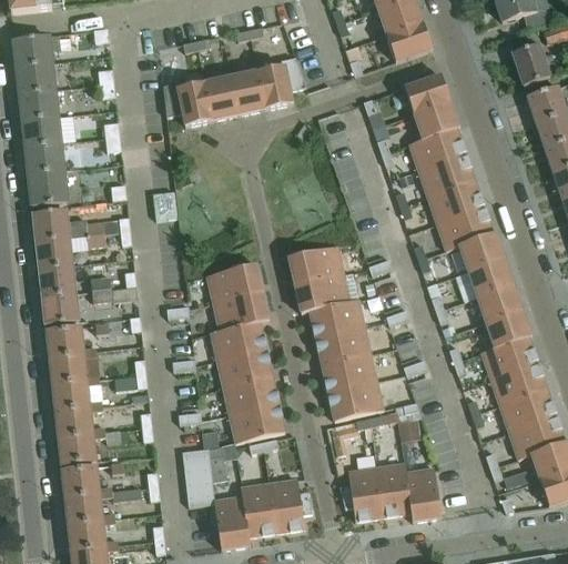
[(9,0),(10,12),(63,7),(62,0),(9,0)]
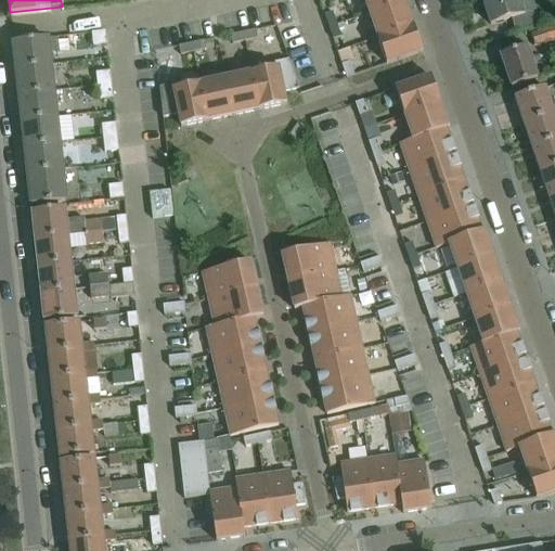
[(365,0),(369,10),(398,0),(365,0)]
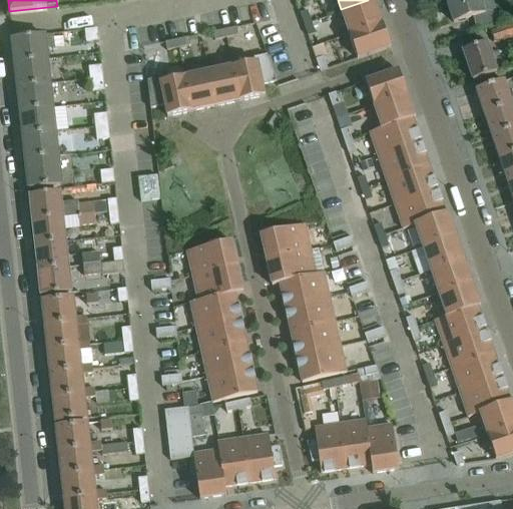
[(349,32),(382,21),(375,0),(368,0),(341,9),(349,32)]
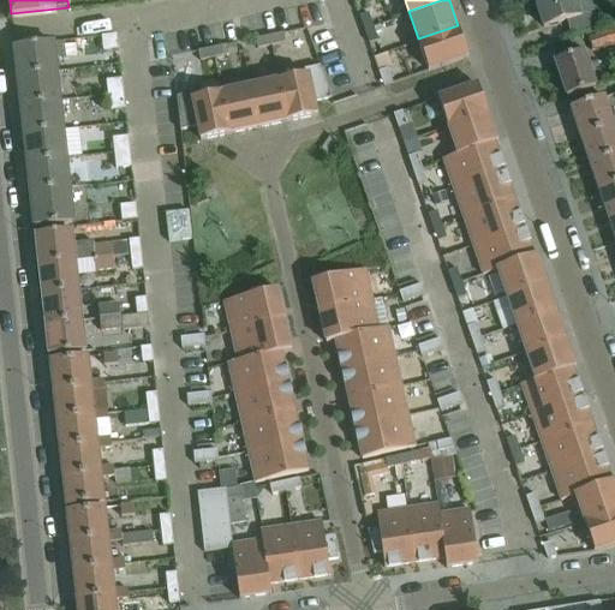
[(536,0),(543,24),(566,17),(571,33),(598,24),(591,0),(536,0)]
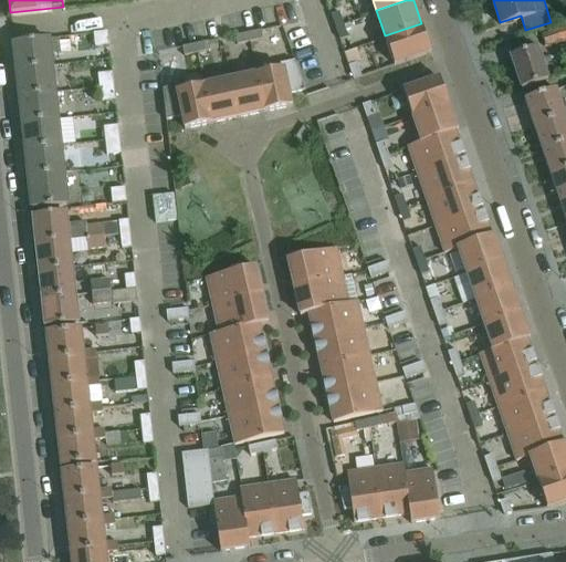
[(335,24),(344,21),(339,9),(331,12),(335,24)]
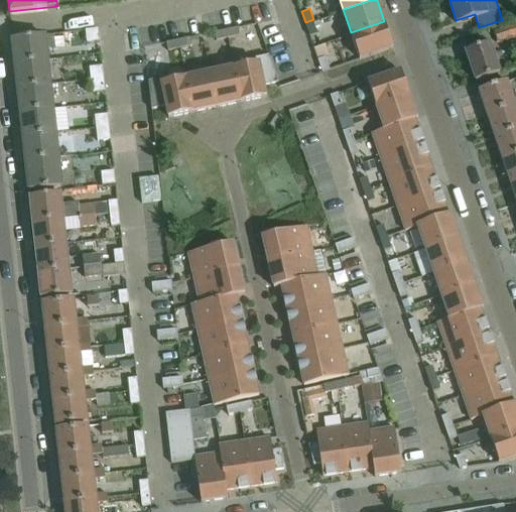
[(313,19),(305,22),(309,33),(316,31),(313,19)]
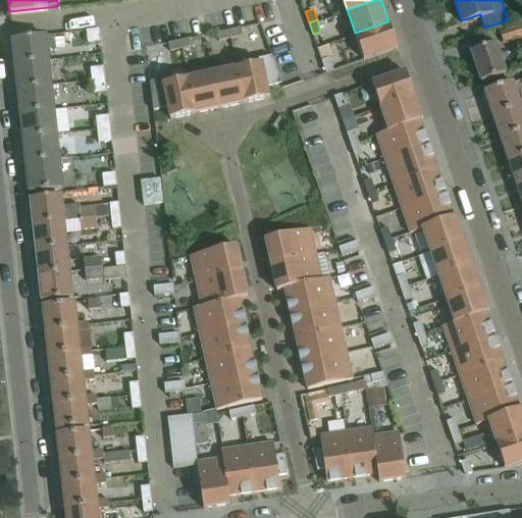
[(388,21),(355,33),(363,57),(397,46),(388,21)]
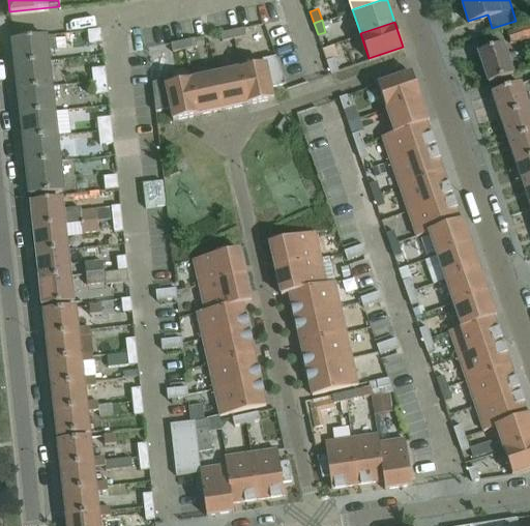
[(512,41),(529,35),(529,24),(509,31),(512,41)]
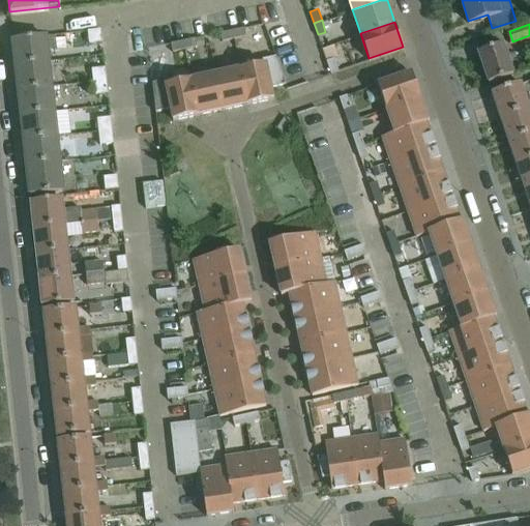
[(232,28),(234,36),(245,33),(244,25),(232,28)]
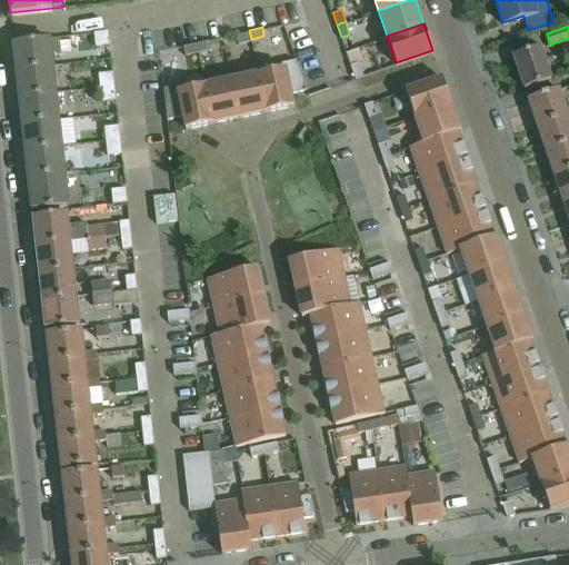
[(108,29),(93,30),(96,45),(110,43),(108,29)]
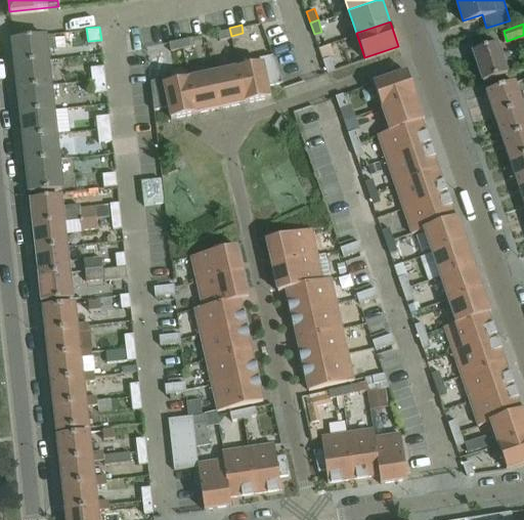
[(219,38),(231,36),(229,28),(217,30),(219,38)]
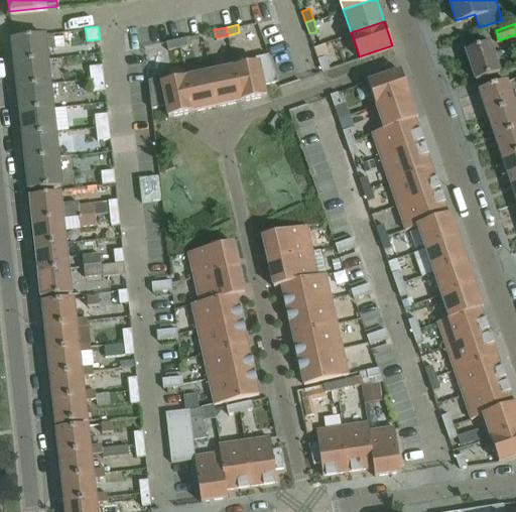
[(328,33),(331,49),(353,45),(350,29),(328,33)]
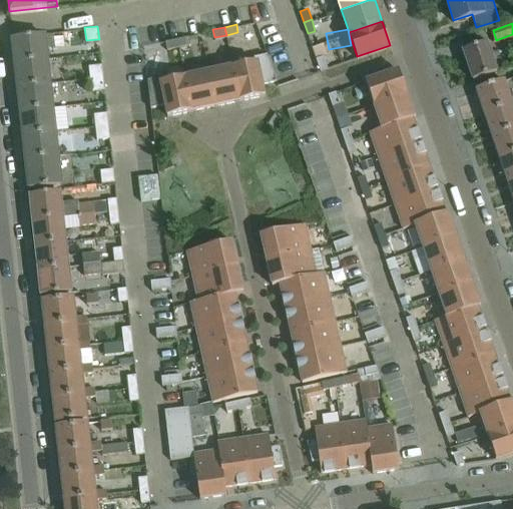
[(15,61),(48,58),(47,45),(55,44),(54,31),(12,36),(15,61)]
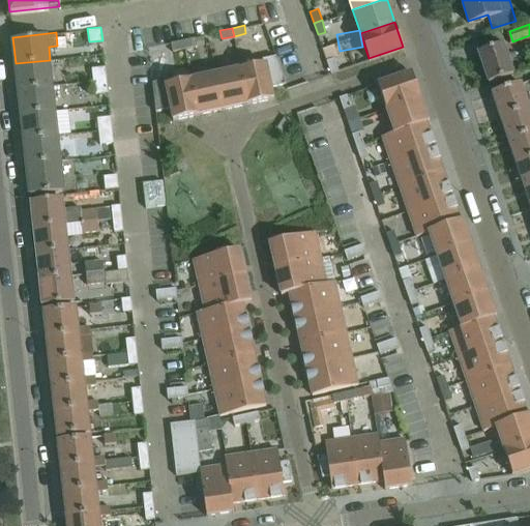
[(182,38),(184,47),(197,44),(195,36),(182,38)]
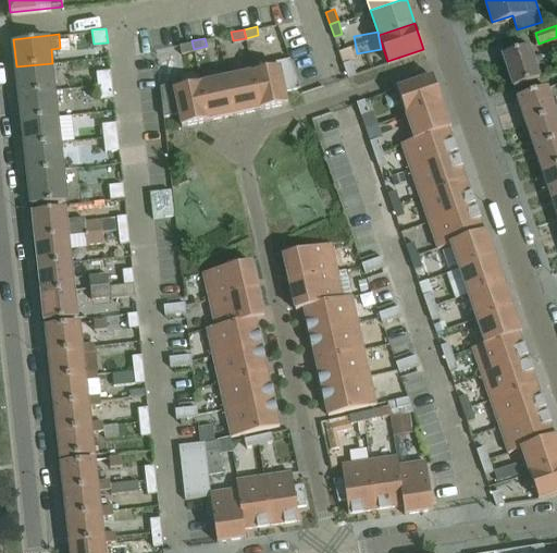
[(181,51),(194,49),(192,40),(180,44),(181,51)]
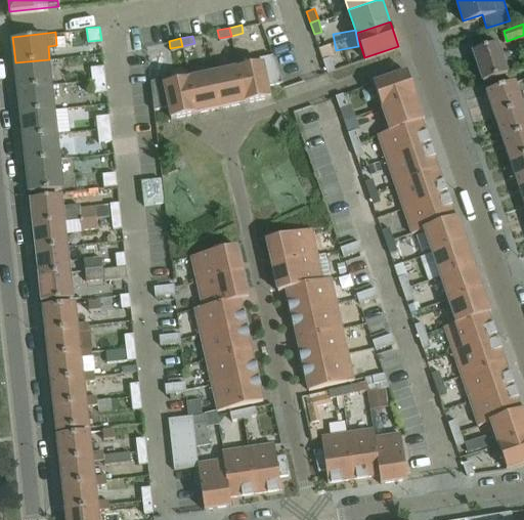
[(497,41),(492,43),(473,49),(483,80),(508,72),(497,41)]
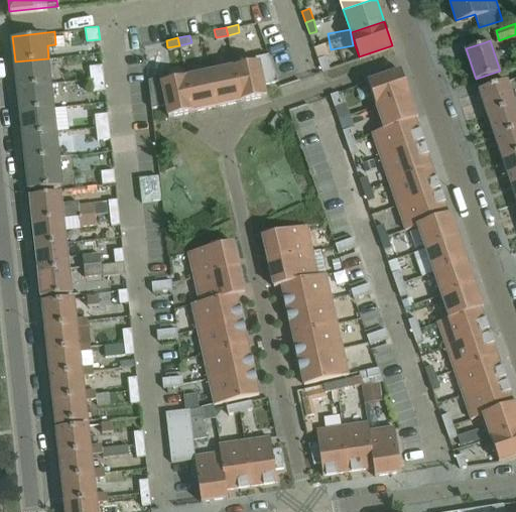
[(256,59),(234,65),(241,100),(266,94),(264,83),(278,80),(268,52),(255,55),(256,59)]
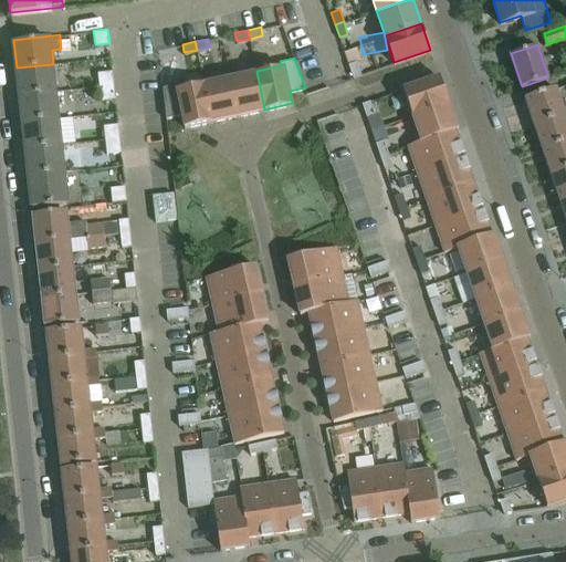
[(357,60),(348,63),(353,76),(362,73),(357,60)]
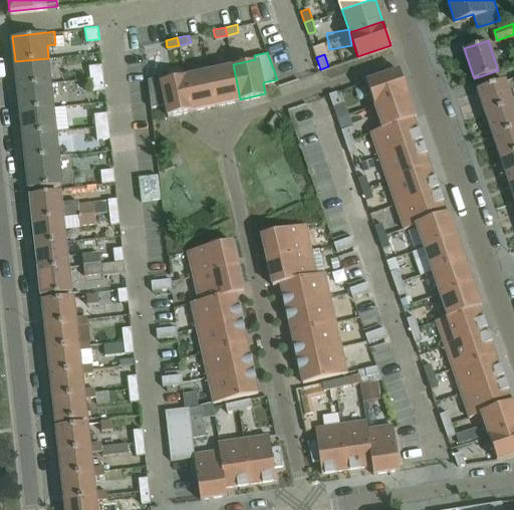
[(18,86),(51,82),(48,58),(15,61),(18,86)]
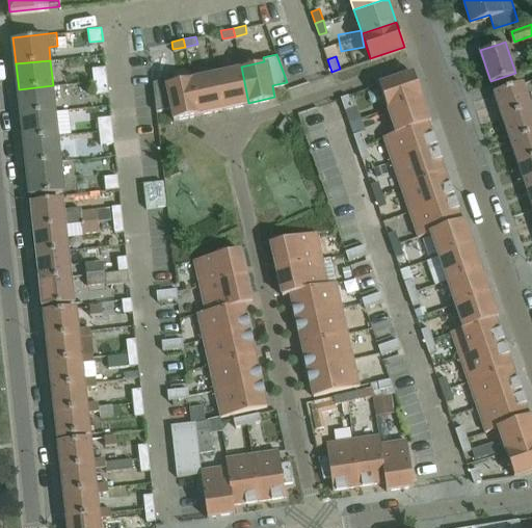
[(94,81),(107,80),(105,66),(91,67),(94,81)]
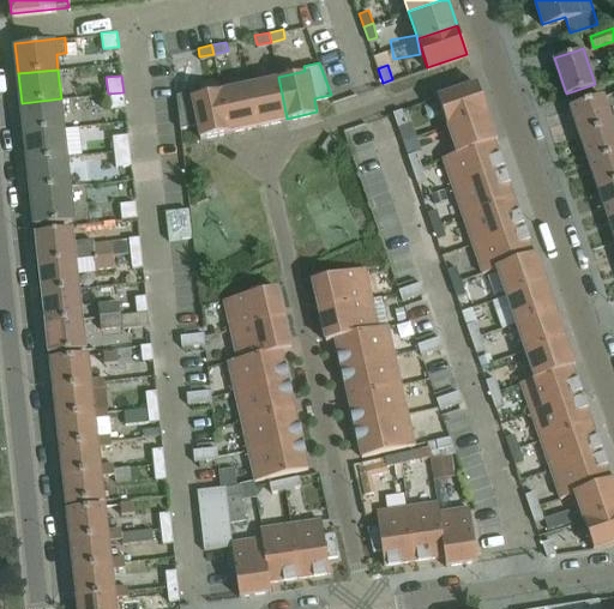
[(278,77),(250,83),(258,125),(287,119),(278,77)]
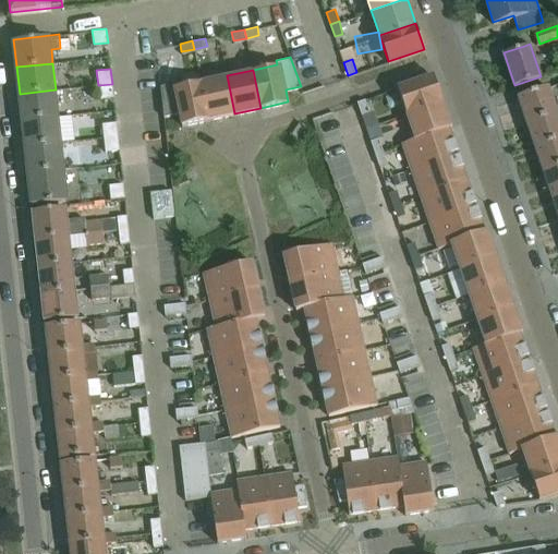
[(407,112),(443,100),(433,74),(397,86),(407,112)]
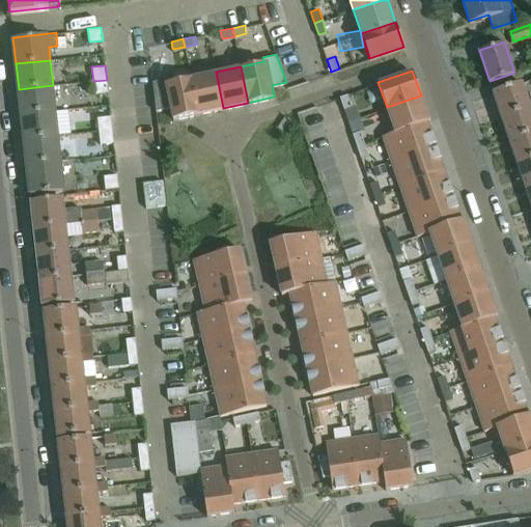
[(216,72),(191,77),(198,113),(223,108),(216,72)]
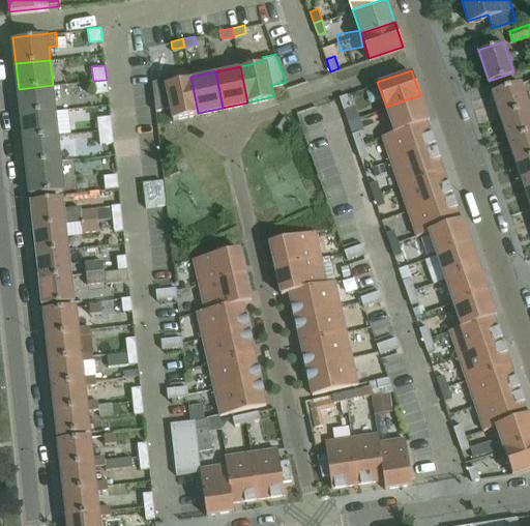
[(166,78),(152,81),(155,110),(170,107),(173,118),(185,115),(198,113),(190,77),(167,82),(166,78)]
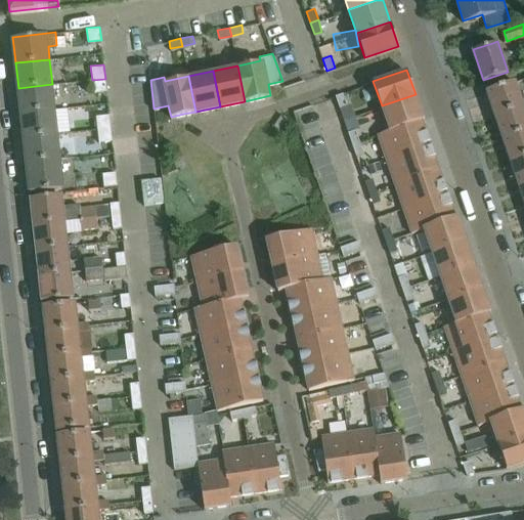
[(105,79),(92,80),(93,91),(106,90),(105,79)]
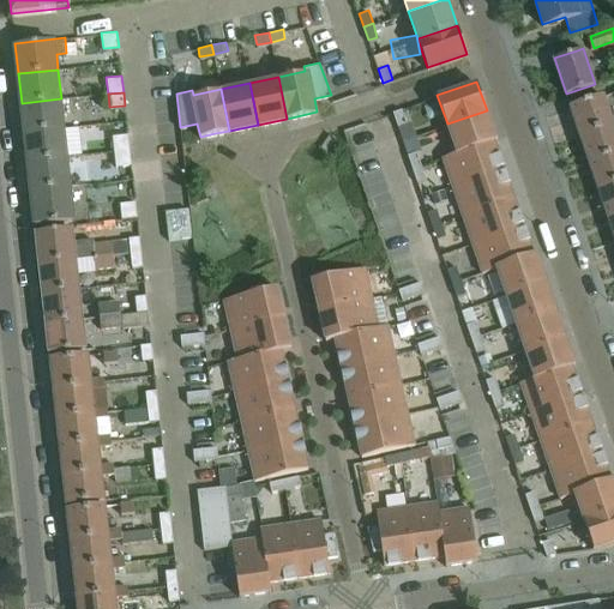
[(579,132),(613,120),(603,94),(570,104),(579,132)]
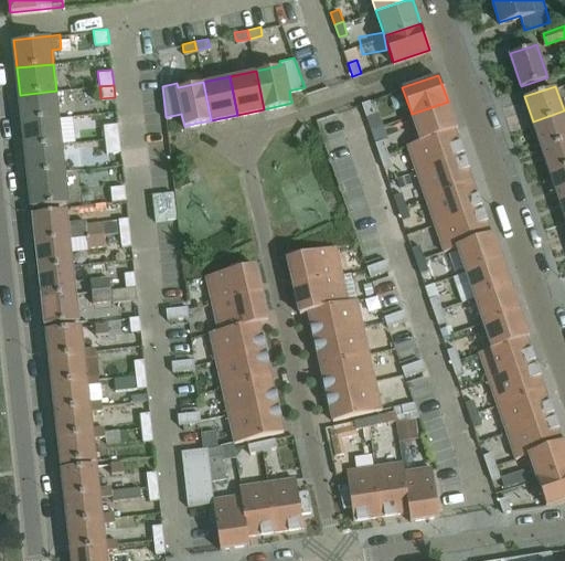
[(23,123),(60,118),(56,91),(20,95),(23,123)]
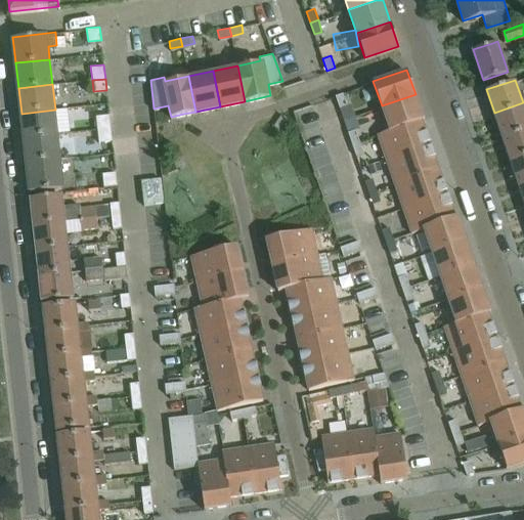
[(343,92),(335,94),(339,106),(347,103),(343,92)]
